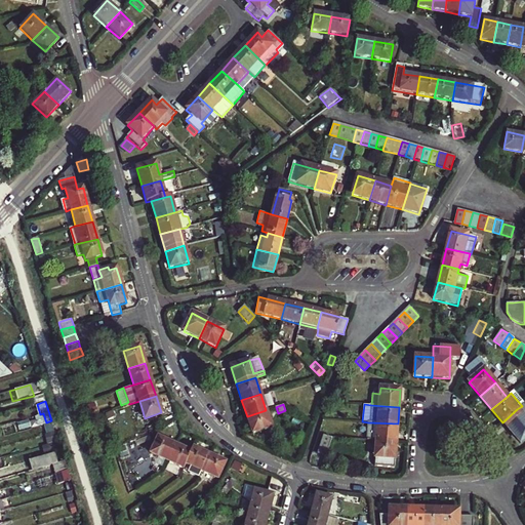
[(524,437),(524,430),(523,428),(524,426),(524,418),(517,409),(502,422),(520,443),(524,437)]
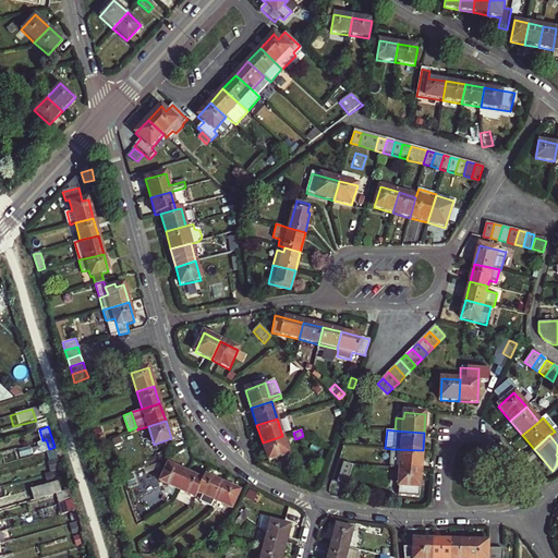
[(268,461),(289,453),(282,436),(263,443),(268,461)]
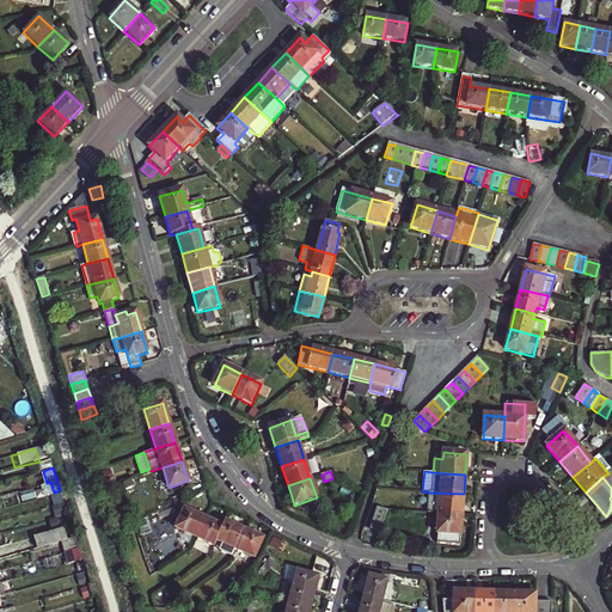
[(439,514),(463,515),(464,494),(429,493),(428,513),(439,514)]
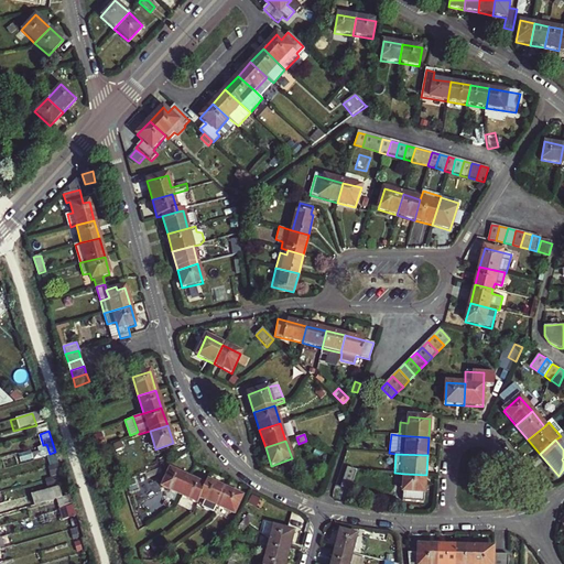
[(350,485),(353,484),(357,469),(347,466),(340,486),(350,489),(351,487),(350,485)]
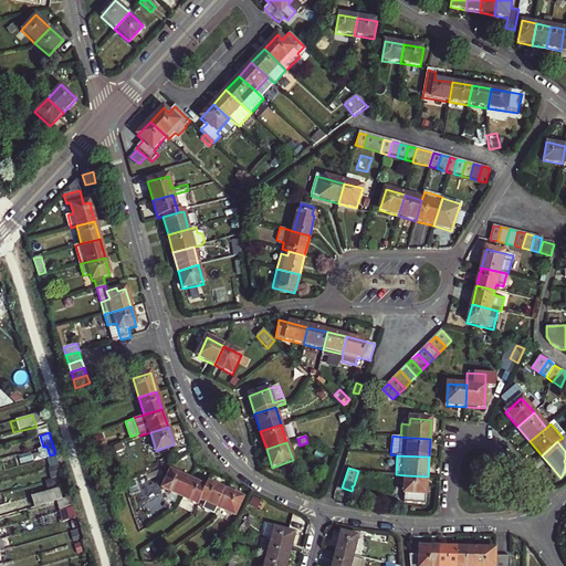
[(161,489),(179,498),(188,480),(170,471),(161,489)]
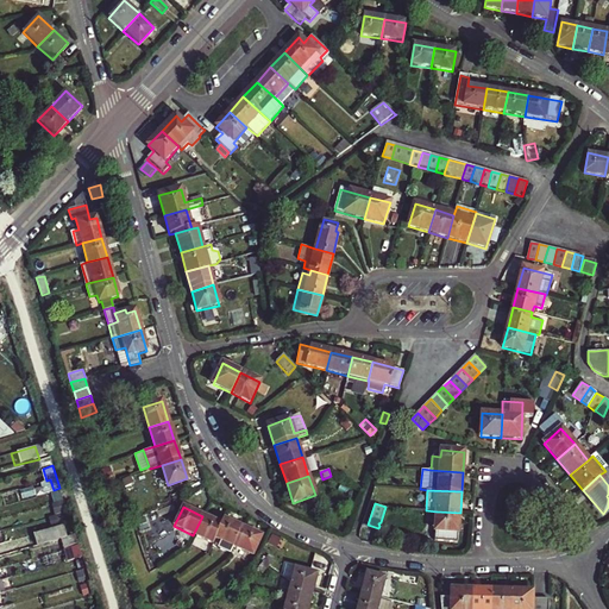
[(434,542),(458,544),(460,513),(437,512),(434,542)]
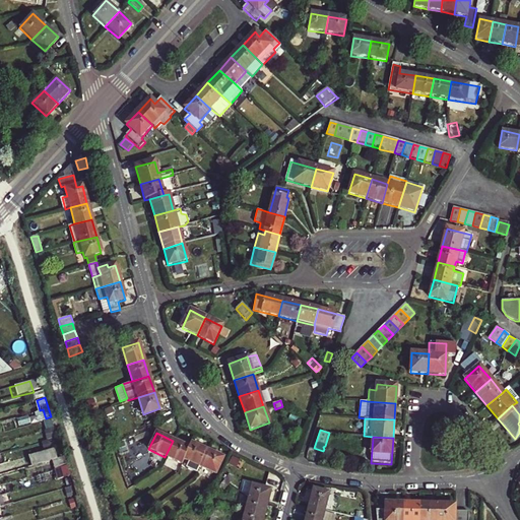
[(181,465),(183,459),(188,448),(173,441),(165,457),(181,465)]
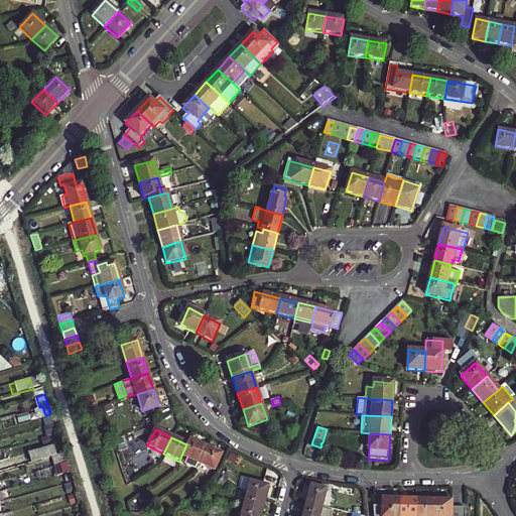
[(181,456),(198,463),(205,447),(188,439),(186,444),(181,456)]
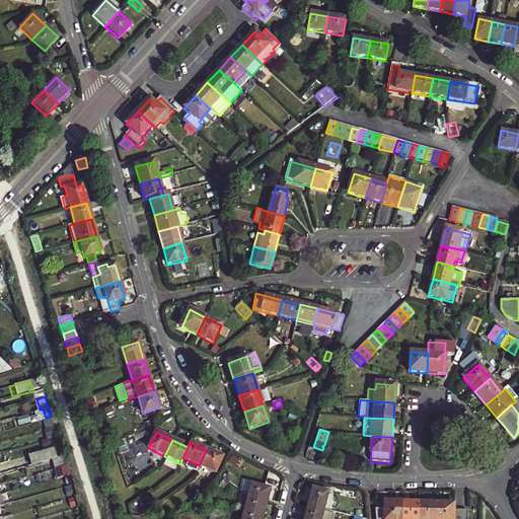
[(44,462),(56,459),(53,448),(28,455),(31,466),(44,462)]
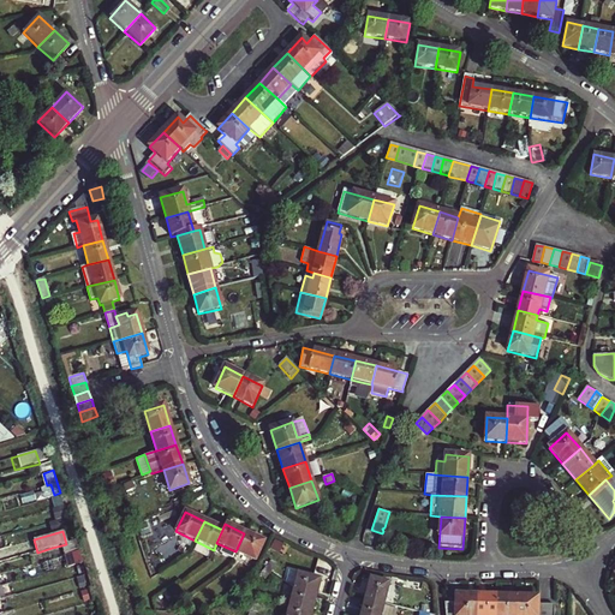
[(236,551),(255,561),(263,543),(244,533),(236,551)]
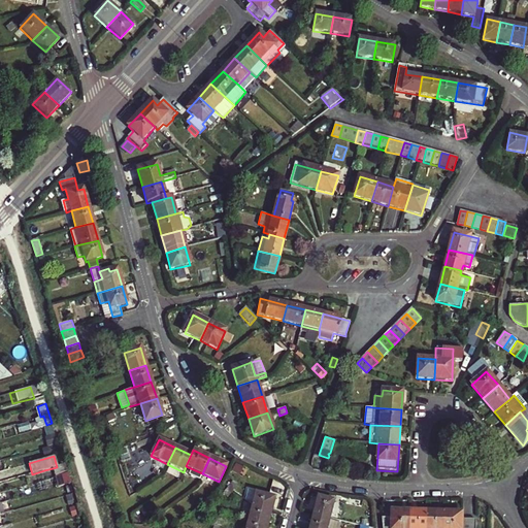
[(44,470),(47,480),(68,473),(65,464),(57,467),(44,470)]
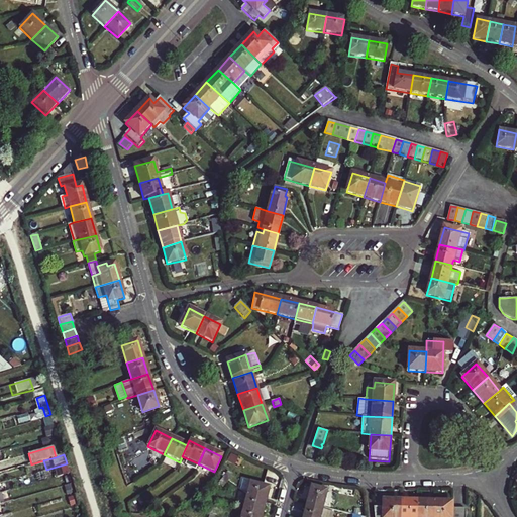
[(49,479),(70,474),(67,463),(46,470),(49,479)]
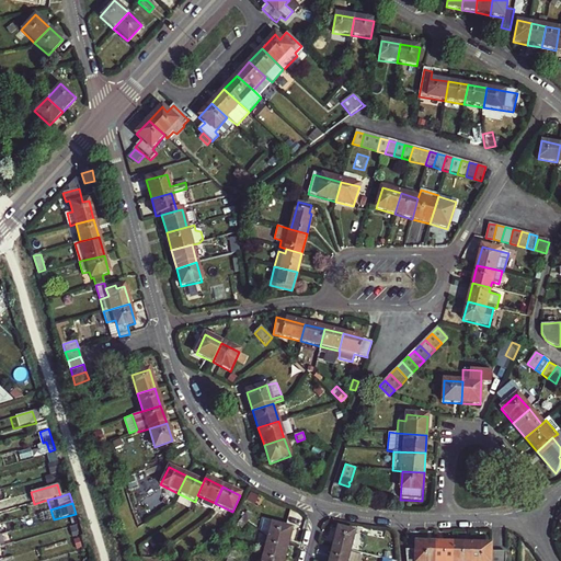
[(242,517),(247,522),(253,514),(248,510),(242,517)]
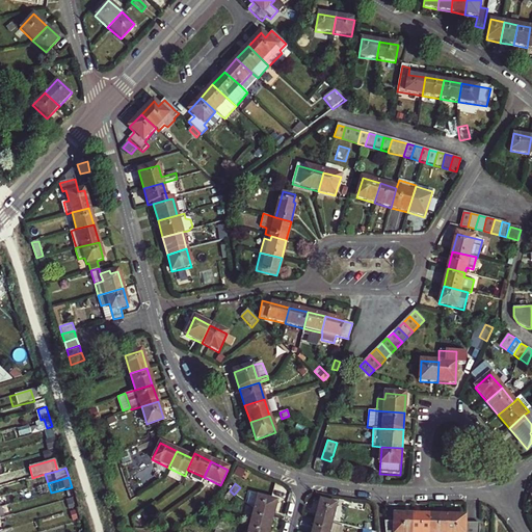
[(254,509),(273,514),(277,501),(257,496),(259,487),(249,485),(244,502),(248,505),(254,509)]
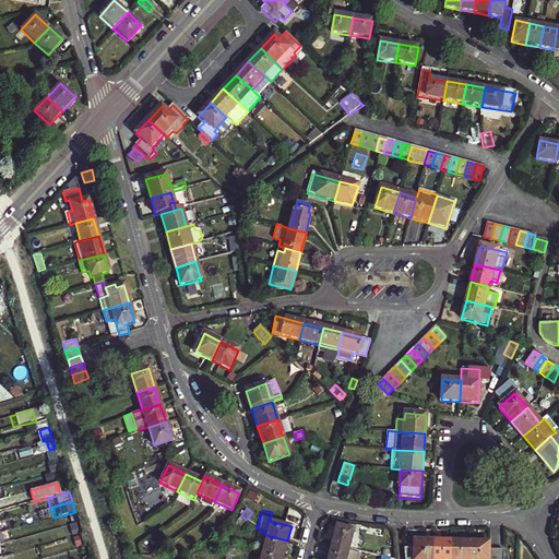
[(222,523),(227,526),(232,516),(226,513),(222,523)]
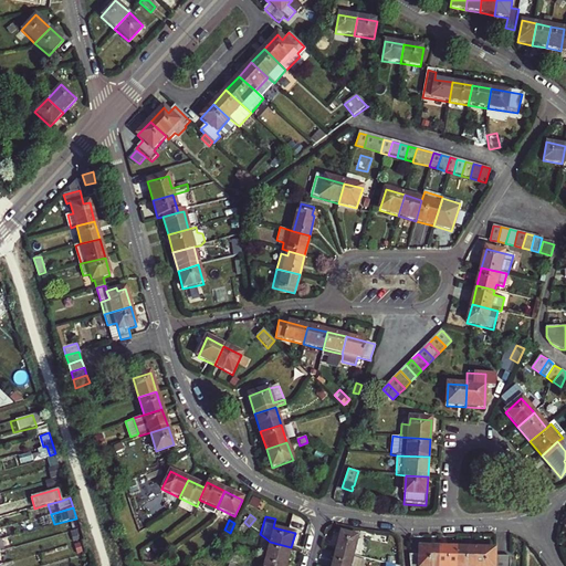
[(239,530),(243,533),(249,526),(244,522),(239,530)]
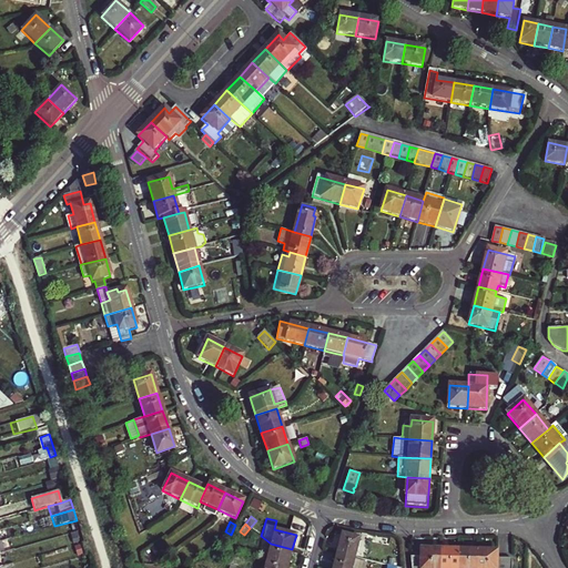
[(336,553),(355,557),(359,539),(341,534),(336,553)]
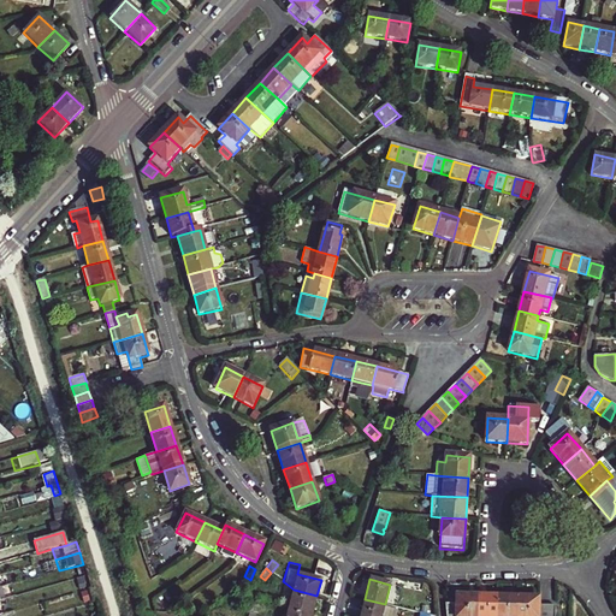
[(289,605),(313,611),(317,596),(294,590),(288,585),(285,594),(290,598),(289,605)]
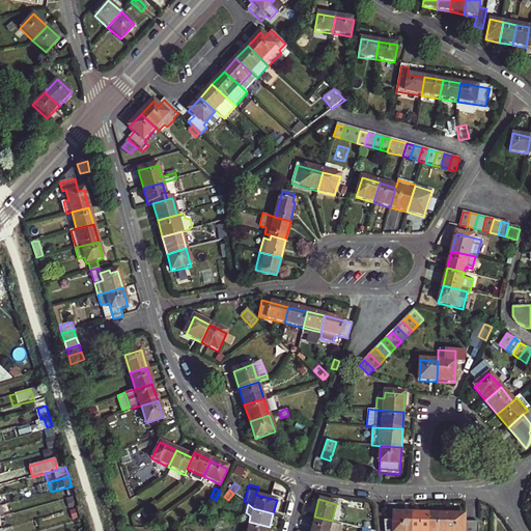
[(143,514),(148,521),(159,511),(155,505),(143,514)]
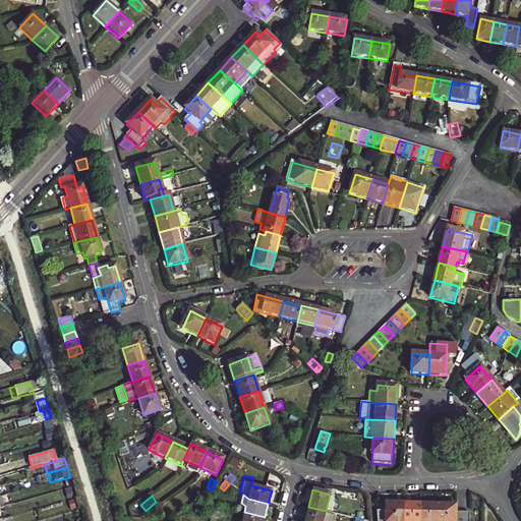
[(189,507),(193,513),(203,507),(197,501),(189,507)]
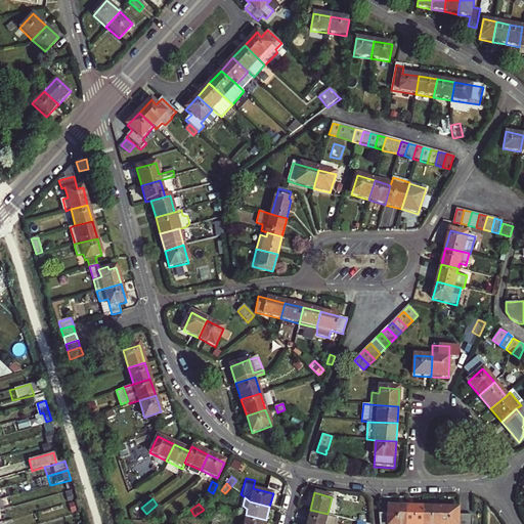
[(171,513),(175,519),(185,511),(181,506),(171,513)]
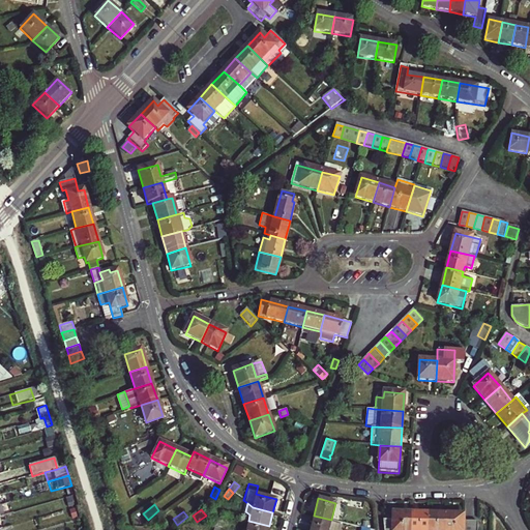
[(383,529),(409,529),(410,513),(392,512),(392,521),(383,521),(383,529)]
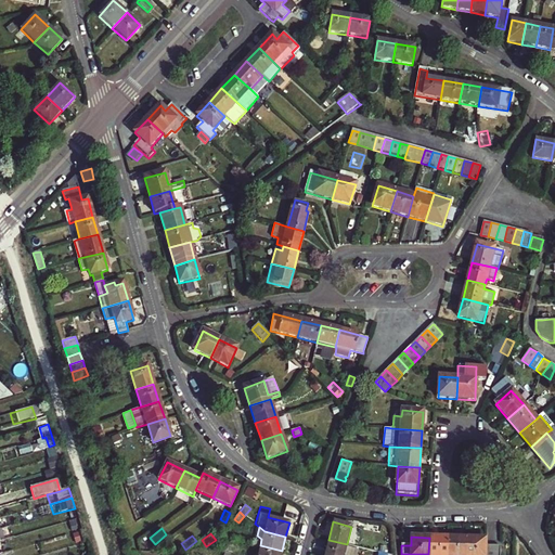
[(447,554),(448,538),(429,538),(428,554),(447,554)]
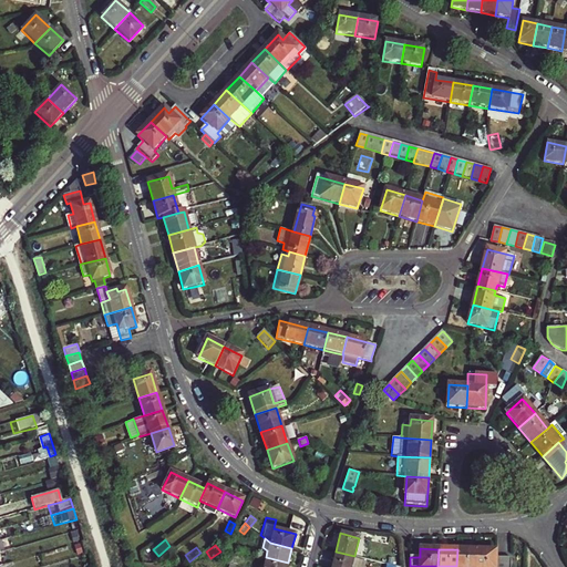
[(475,566),(476,550),(457,549),(456,566),(475,566)]
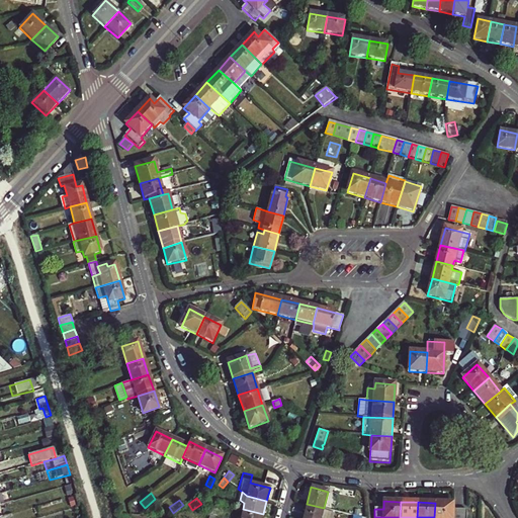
[(458,517),(458,510),(452,510),(452,503),(435,503),(434,517),(458,517)]
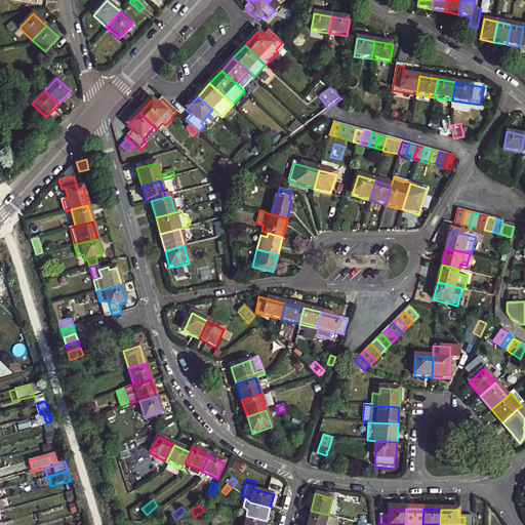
[(307,524),(325,524),(328,515),(311,511),(307,524)]
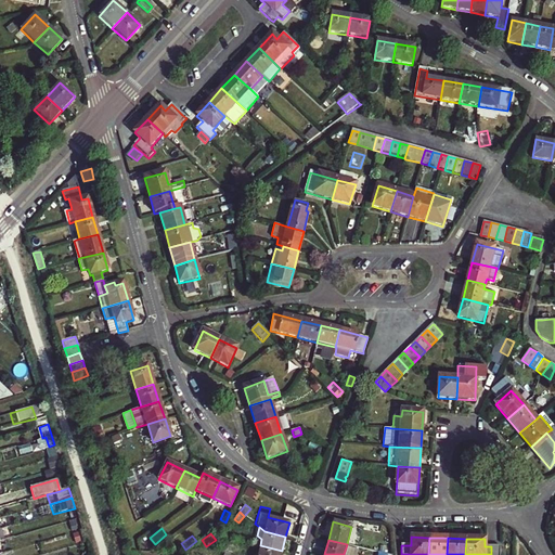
[(257,554),(280,554),(282,551),(260,545),(257,554)]
